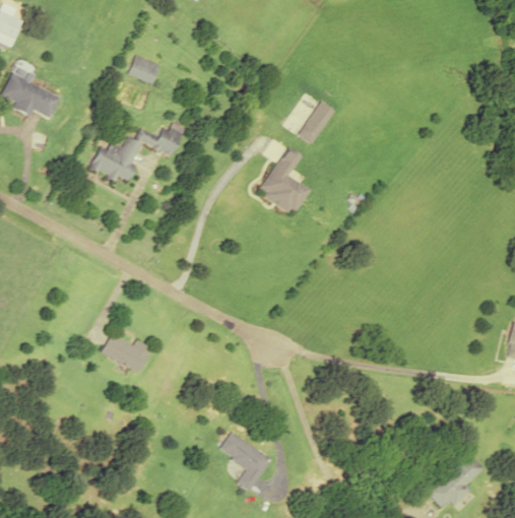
[(0,44),(10,49),(19,31),(0,22),(0,44)]
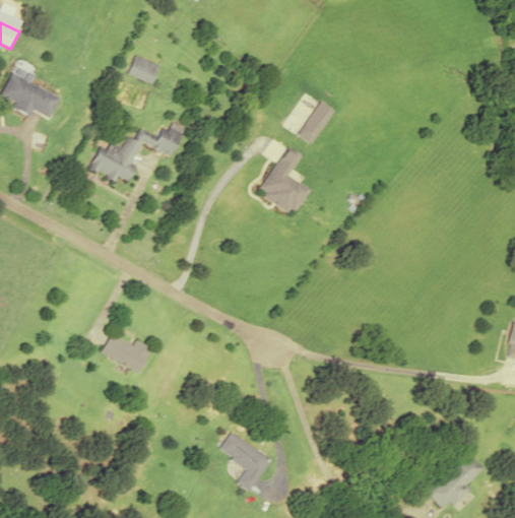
[(128,73),(151,84),(159,67),(136,56),(128,73)]
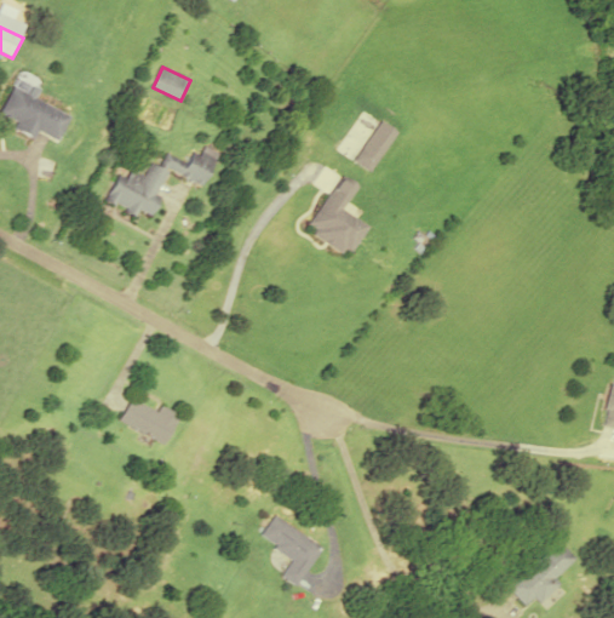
[(36,138),(39,132),(61,141),(72,115),(12,89),(1,114),(19,122),(16,130),(36,138)]
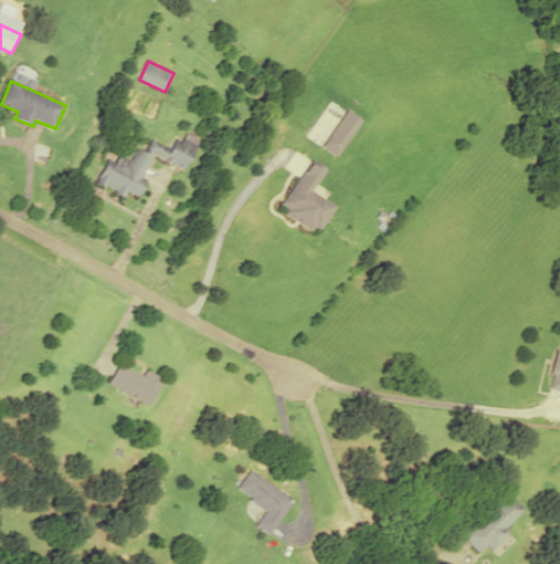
[(347,144),(334,135),(325,148),(339,157),(347,144)]
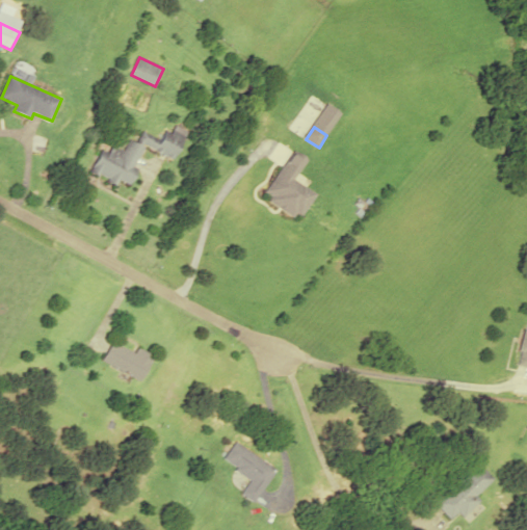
[(142,146),(180,156),(185,135),(172,132),(169,141),(146,134),(142,146)]
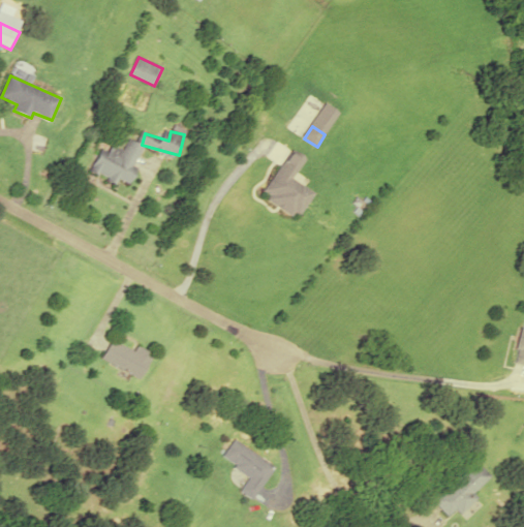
[(126,151),(114,146),(110,154),(102,151),(93,172),(130,187),(147,148),(130,141),(126,151)]
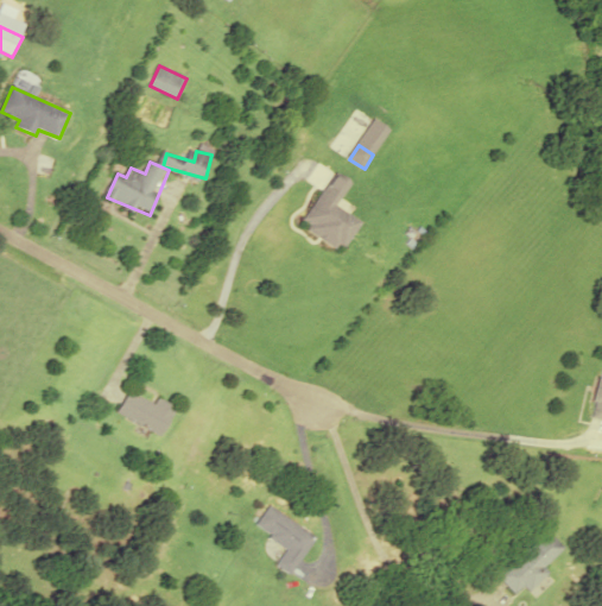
[(337,207),(353,183),(337,174),(303,227),(343,252),(362,222),(337,207)]
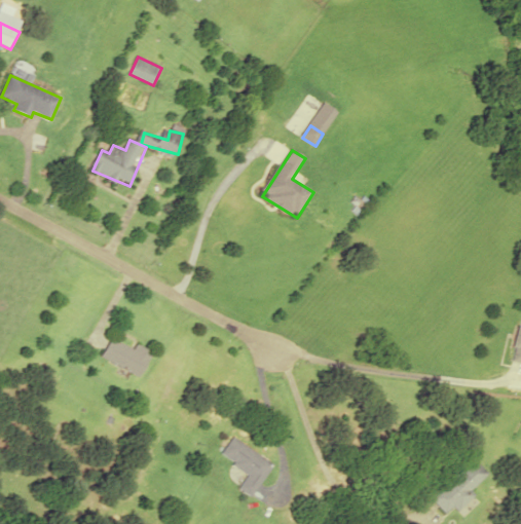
[(156,353),(140,344),(137,350),(116,338),(105,357),(142,378),(156,353)]
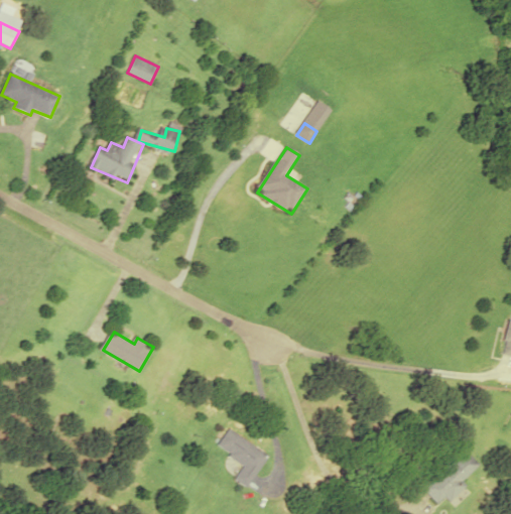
[(250,488),(270,456),(230,429),(219,447),(247,465),(238,480),(250,488)]
